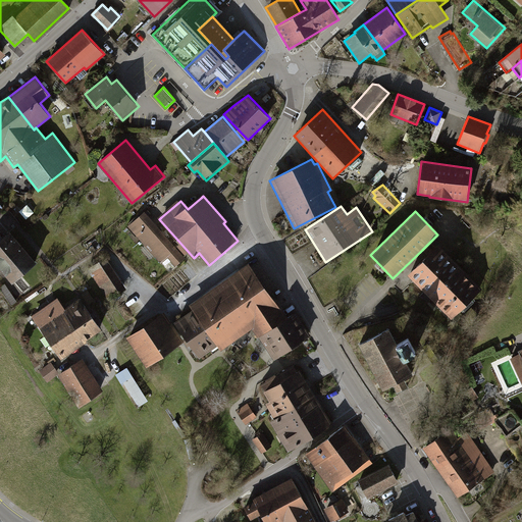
[(147,214),(134,225),(131,227),(163,265),(169,260),(176,268),(187,260),(147,214)]
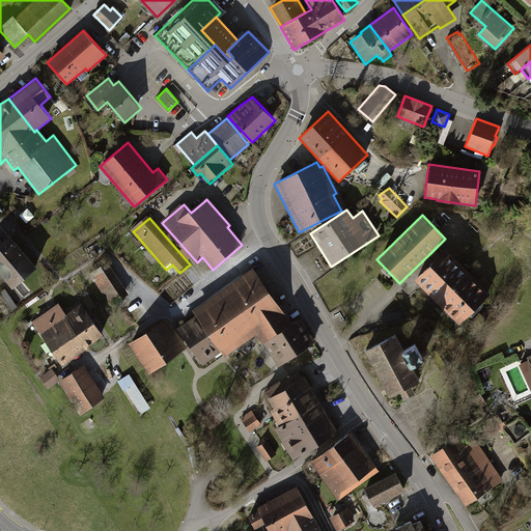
[(37,267),(10,234),(0,243),(0,273),(12,287),(37,267)]
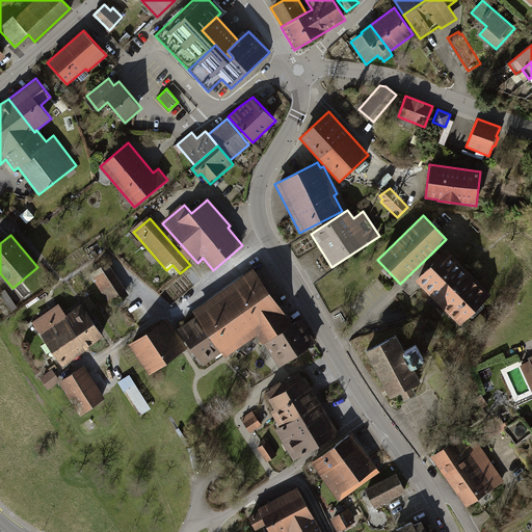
[(445,251),(440,245),(430,255),(435,260),(445,251)]
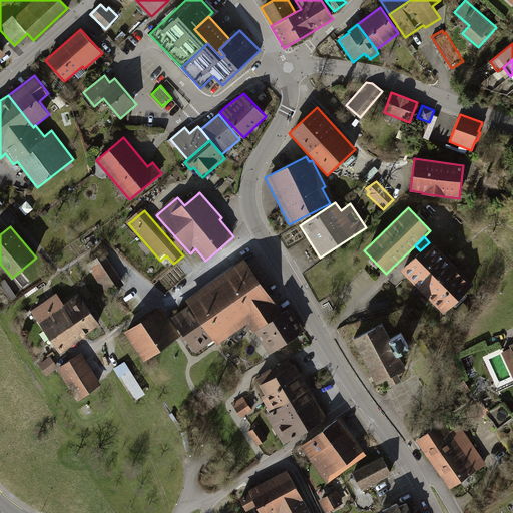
[(420,250),(400,271),(444,315),(474,285),(431,240),(429,242),(420,250)]
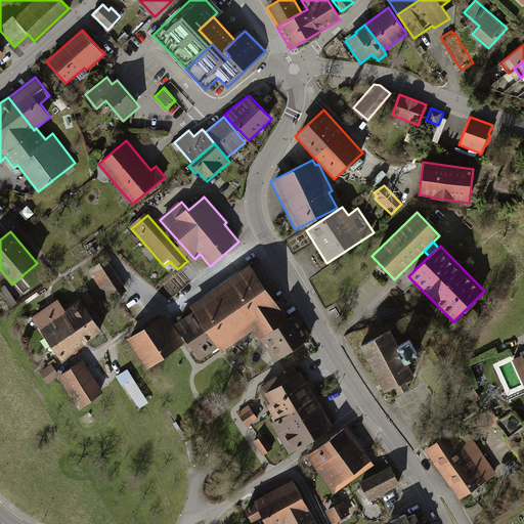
[(106,258),(88,270),(108,302),(127,290),(106,258)]
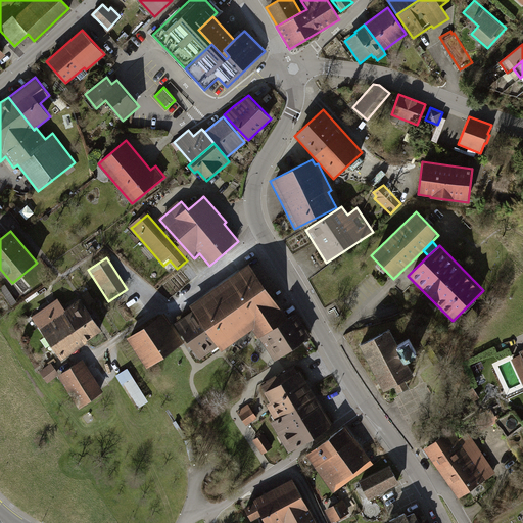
[(259,338),(260,337),(279,325),(289,318),(281,305),(280,306),(250,264),(190,304),(194,310),(219,346),(222,350),(253,330),(259,338)]
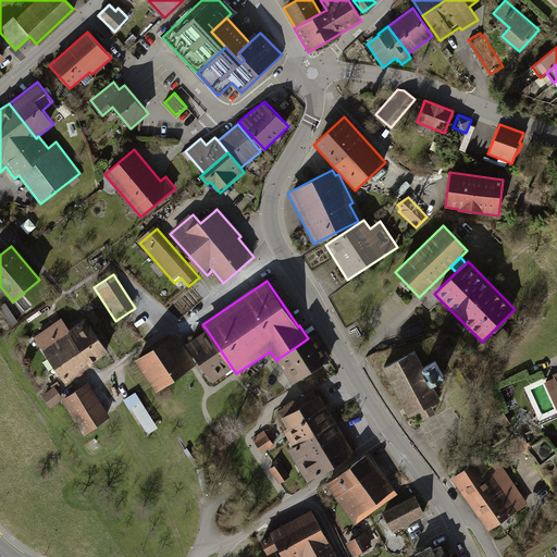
[(86,320),(70,331),(89,361),(107,350),(86,320)]
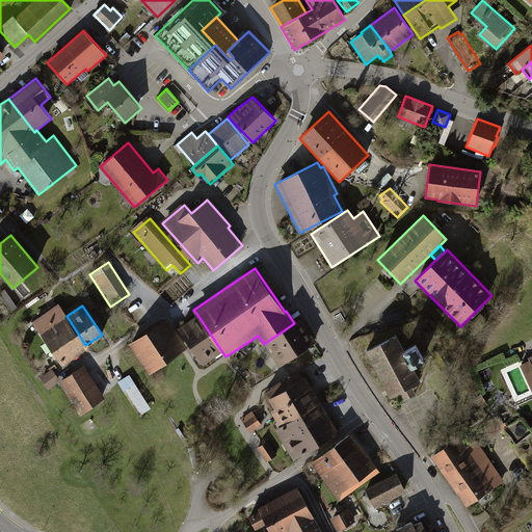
[(59,307),(35,323),(61,361),(85,345),(67,316),(59,307)]
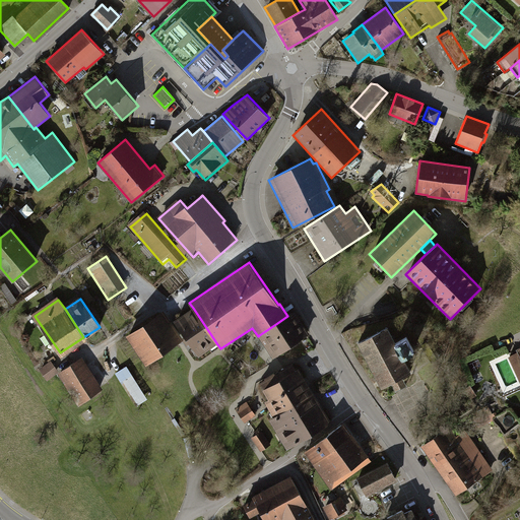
[(199,356),(217,344),(193,308),(175,321),(199,356)]
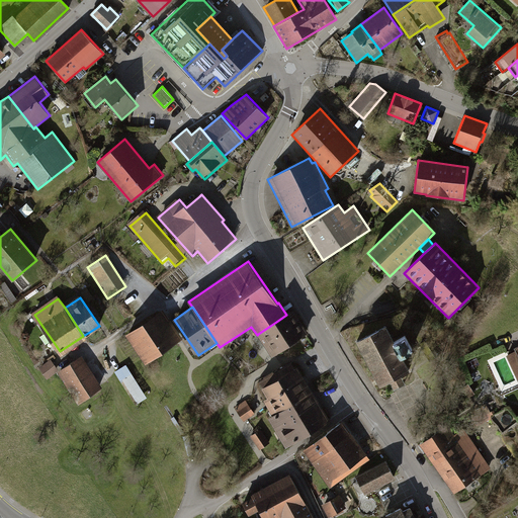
[(164,310),(125,335),(146,364),(183,339),(164,310)]
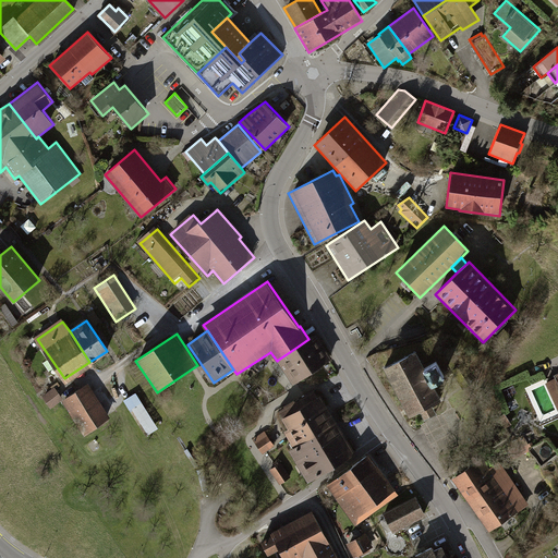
[(308,339),(298,347),(315,371),(334,359),(316,334),(308,339)]
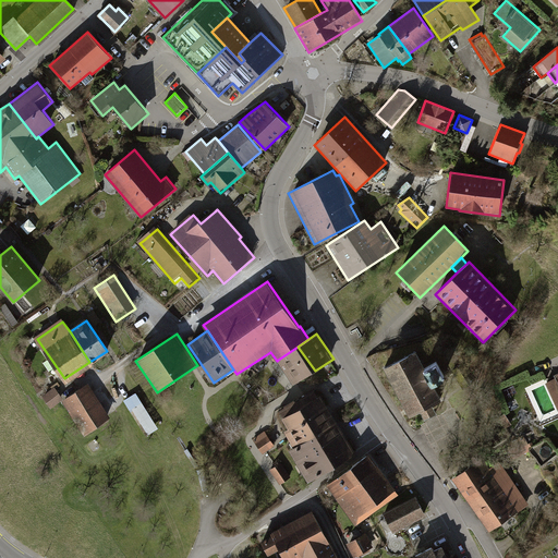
[(295,385),(315,371),(298,347),(278,360),(295,385)]
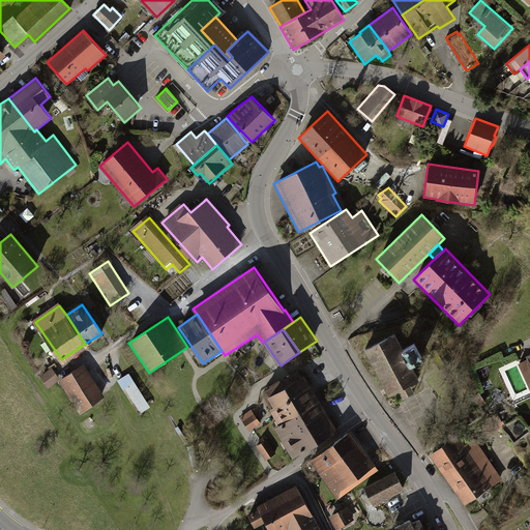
[(394,334),(363,351),(388,398),(399,391),(403,400),(414,393),(410,386),(419,381),(411,365),(422,359),(414,345),(403,351),(394,334)]
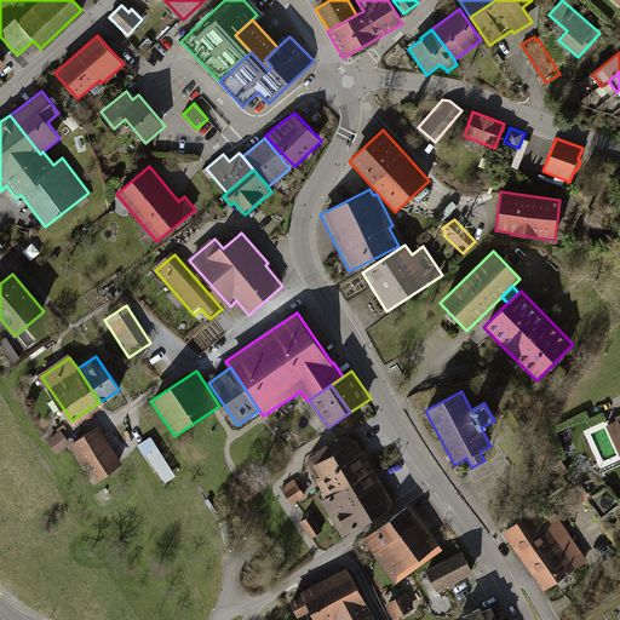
[(516,406),(501,413),(511,431),(526,423),(516,406)]
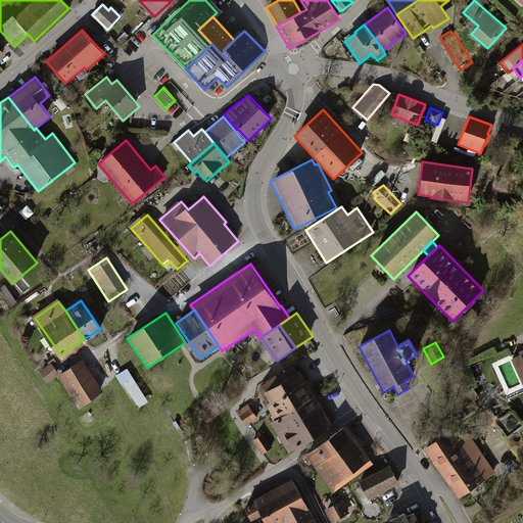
[(522,360),(521,355),(511,360),(522,384),(522,360)]
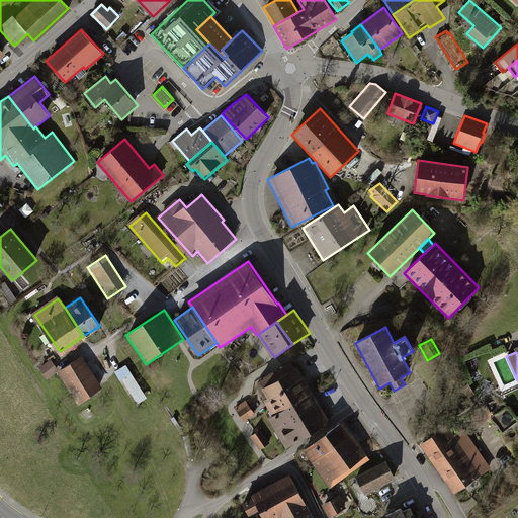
[(82,355),(60,370),(80,401),(102,386),(82,355)]
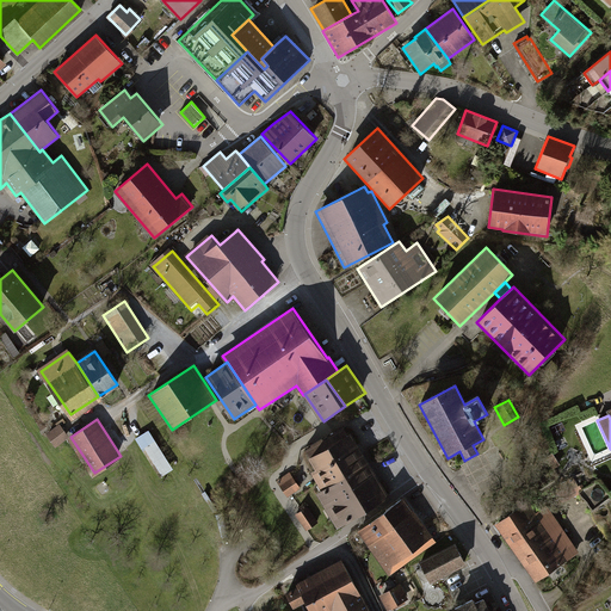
[(60,425),(48,432),(55,444),(67,437),(60,425)]
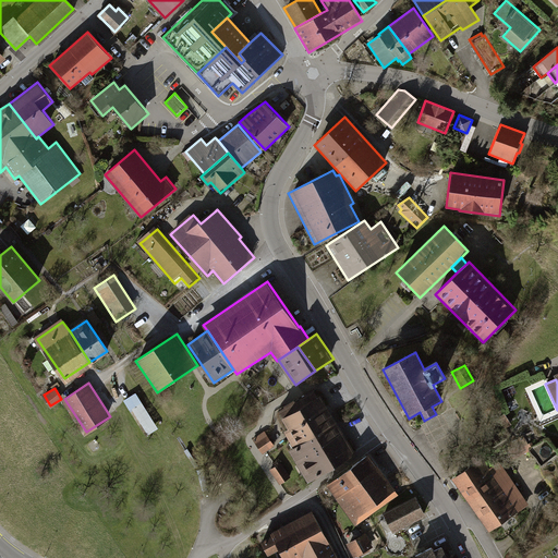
[(284,432),(294,448),(338,422),(322,396),(318,397),(315,390),(295,401),(295,400),(284,405),(286,407),(280,410),(283,417),(282,419),(289,429),(284,432)]
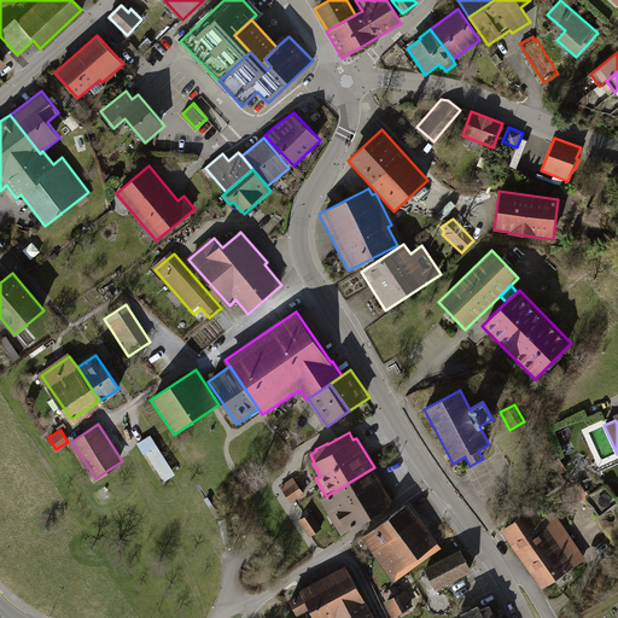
[(145,441),(138,445),(161,483),(176,474),(158,445),(151,450),(145,441)]
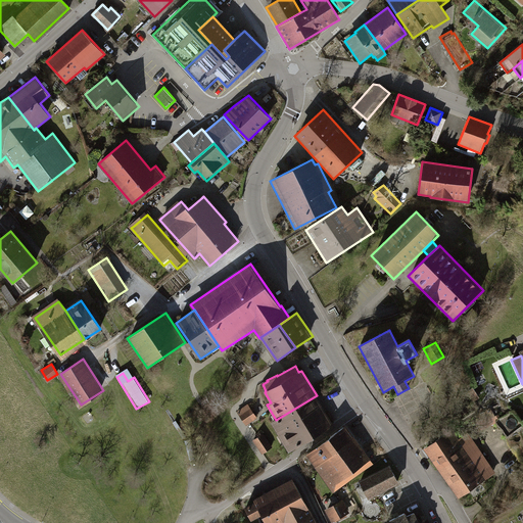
[(479,397),(473,388),(468,392),(474,400),(479,397)]
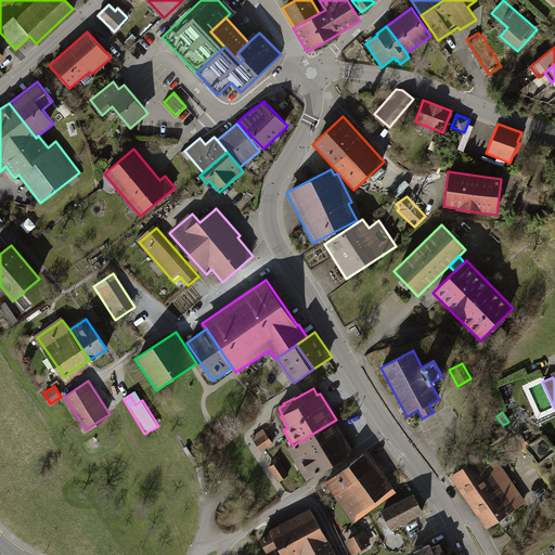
[(355,452),(336,420),(293,446),(288,448),(307,480),(355,452)]
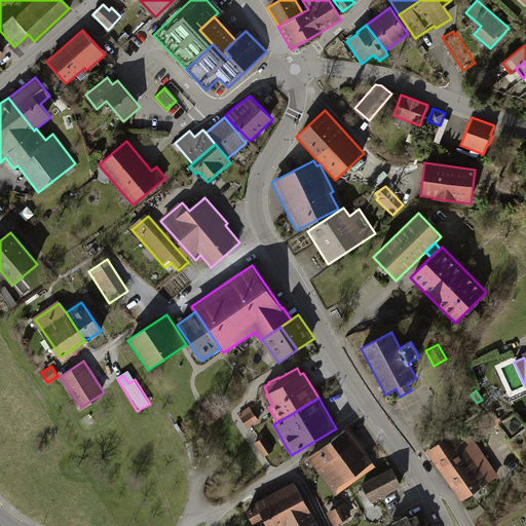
[(250,406),(238,414),(248,428),(259,420),(250,406)]
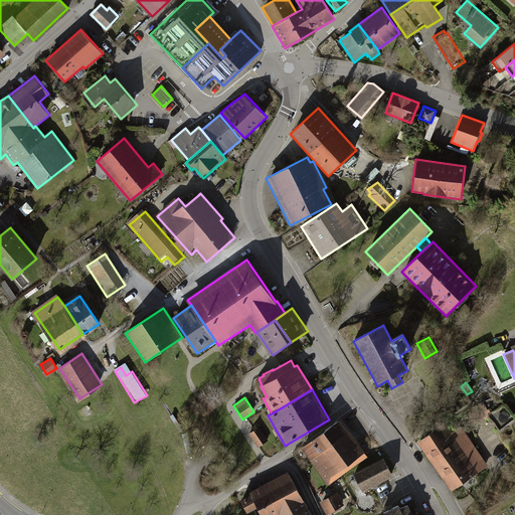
[(455,417),(417,443),(452,491),(488,466),(455,417)]
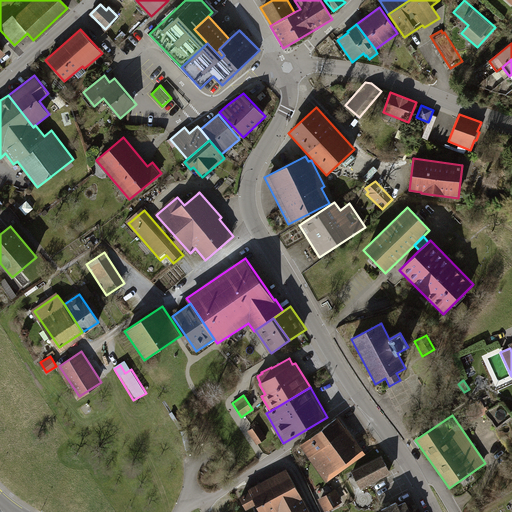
[(340,417),(300,445),(327,482),(367,454),(340,417)]
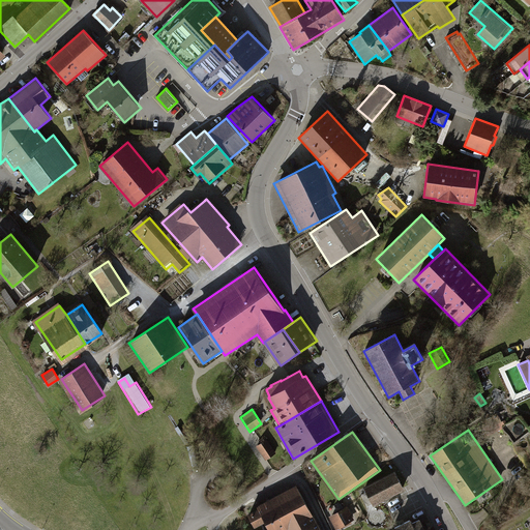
[(267,439),(257,446),(266,461),(276,454),(267,439)]
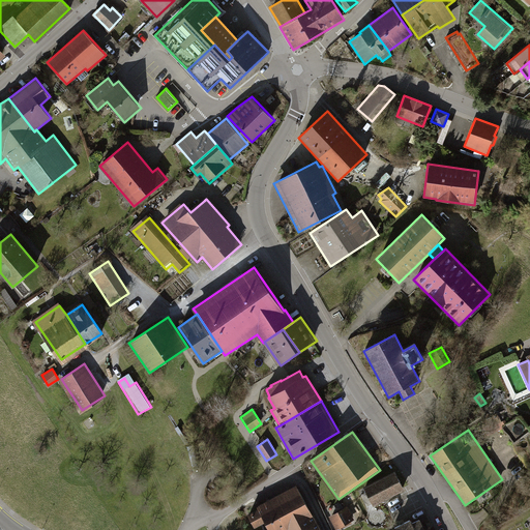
[(395,471),(364,487),(375,506),(406,490),(395,471)]
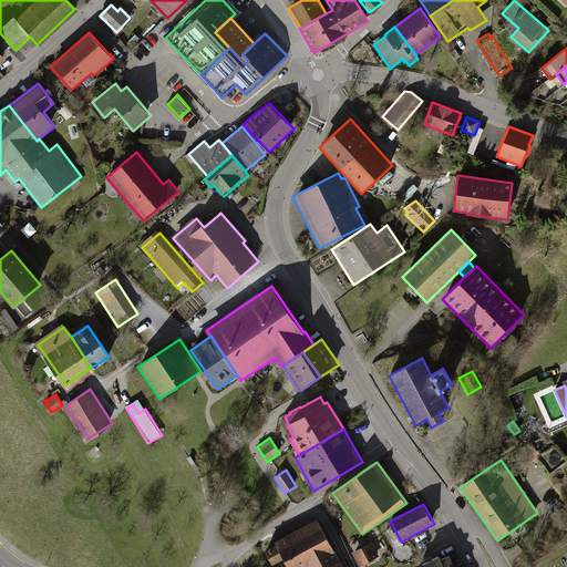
[(319,519),(275,540),(277,545),(266,549),(274,565),(285,558),(289,566),(344,566),(337,550),(334,552),(319,519)]
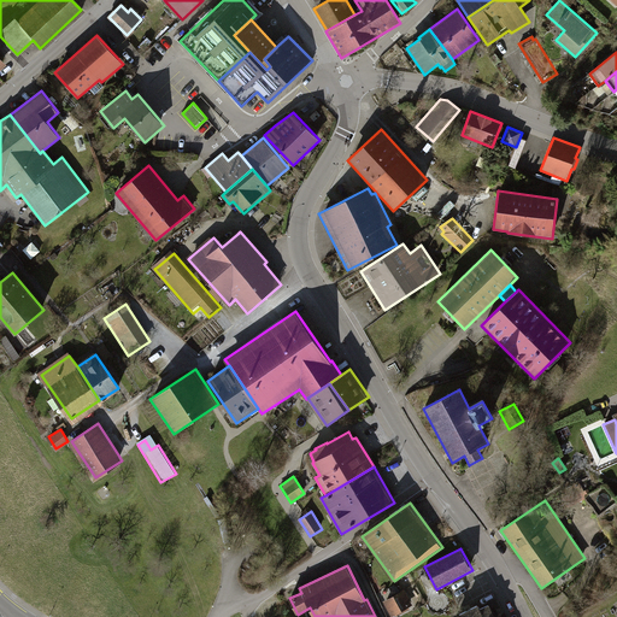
[(405,589),(383,601),(392,616),(413,605),(405,589)]
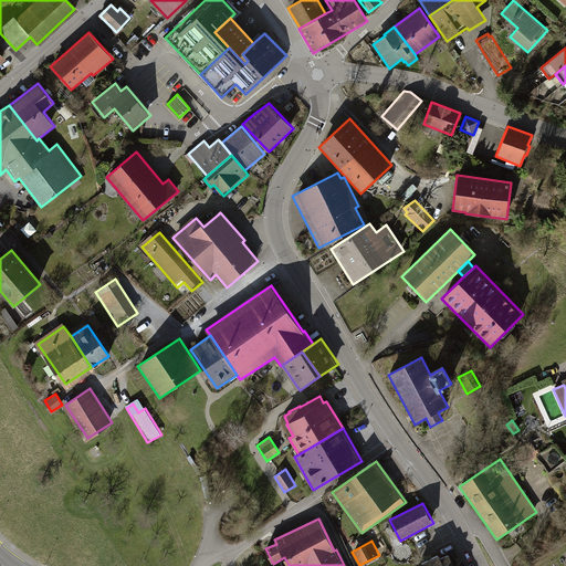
[(419,565),(453,565),(449,555),(440,559),(438,556),(419,565)]
